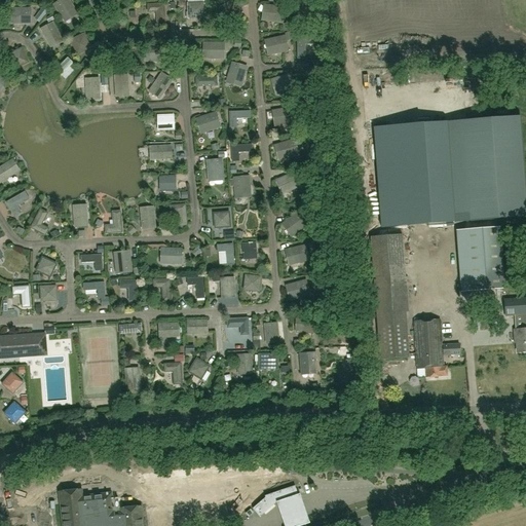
[(68,0),(62,0),(54,5),(63,19),(75,10),(68,0)]
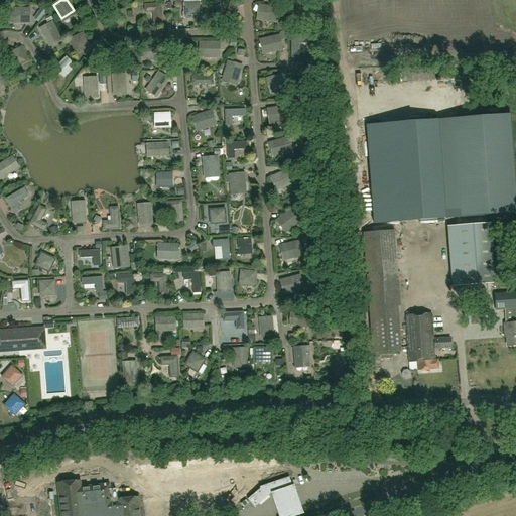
[(225,19),(238,12),(230,0),(229,0),(217,7),(225,19)]
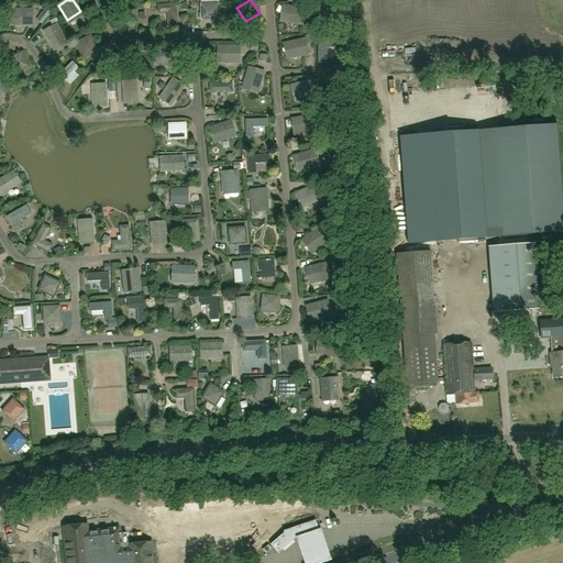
[(337,18),(337,2),(320,2),(320,19),(337,18)]
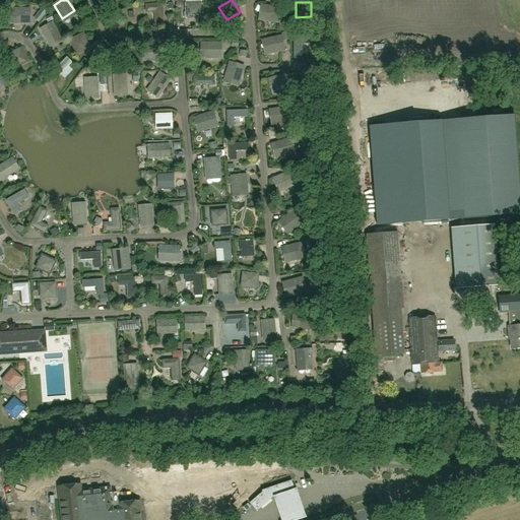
[(200,3),(185,4),(186,18),(201,18),(200,3)]
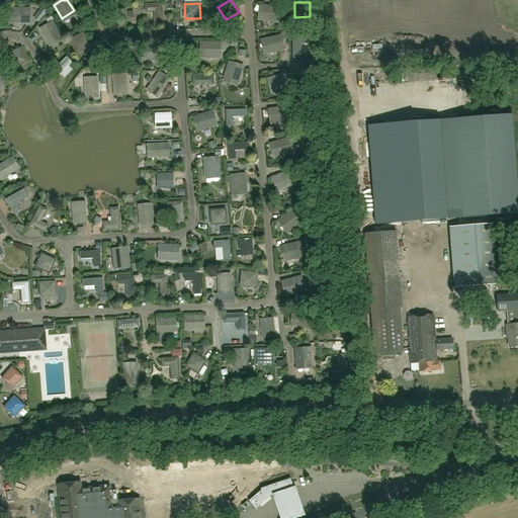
[(163,24),(161,4),(145,5),(146,12),(154,12),(155,25),(163,24)]
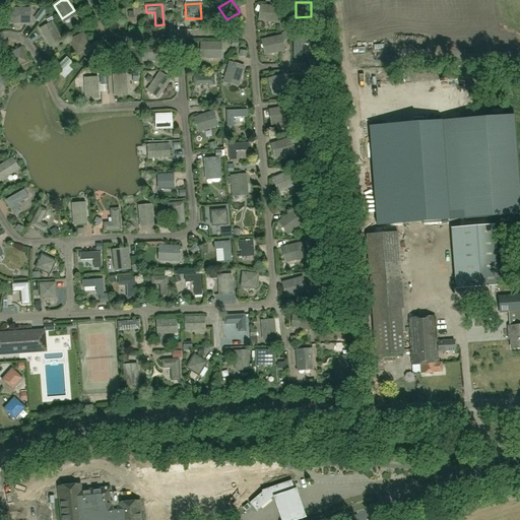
[(280,8),(265,6),(263,20),(278,22),(280,8)]
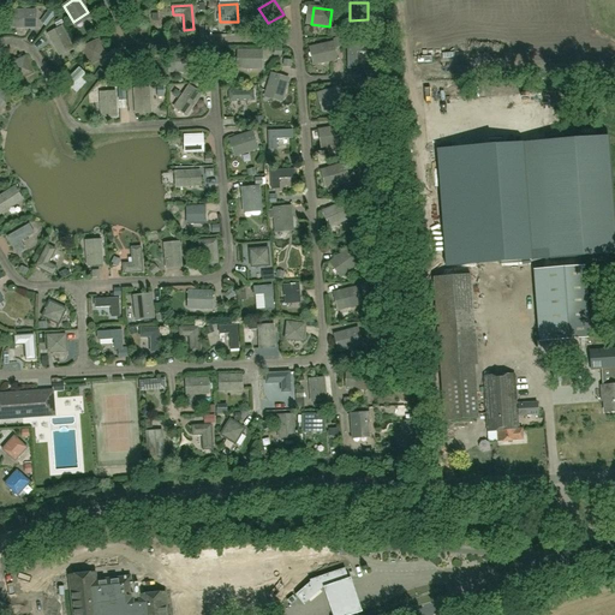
[(16,28),(35,28),(35,11),(16,11),(16,28)]
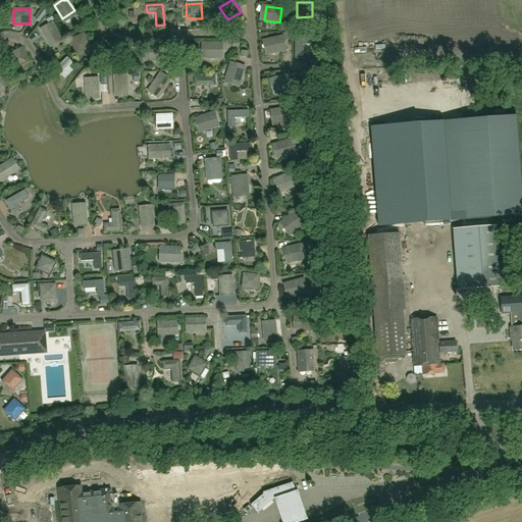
[(41,29),(45,38),(46,37),(49,43),(59,38),(52,23),(41,29)]
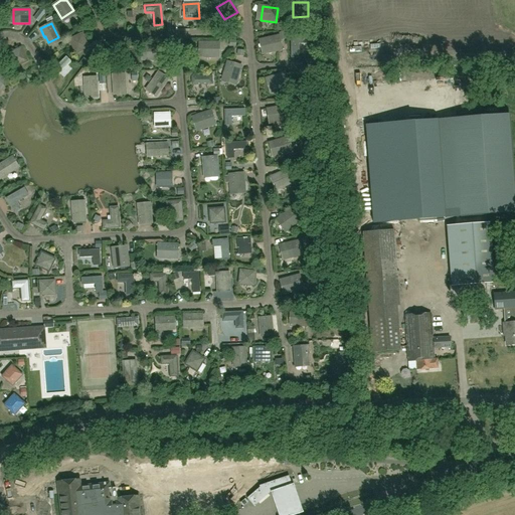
[(89,47),(81,33),(68,40),(75,53),(89,47)]
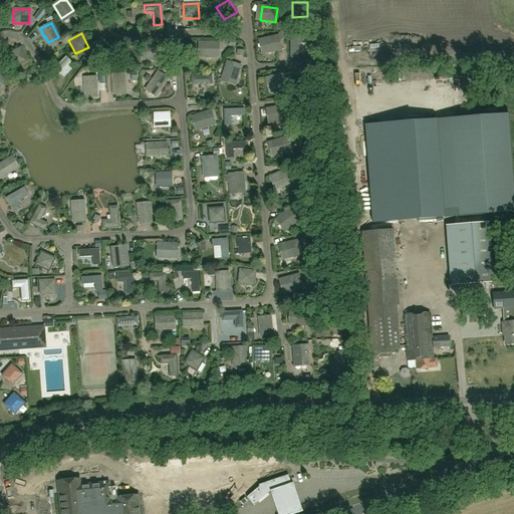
[(281,50),(278,36),(263,39),(266,53),(281,50)]
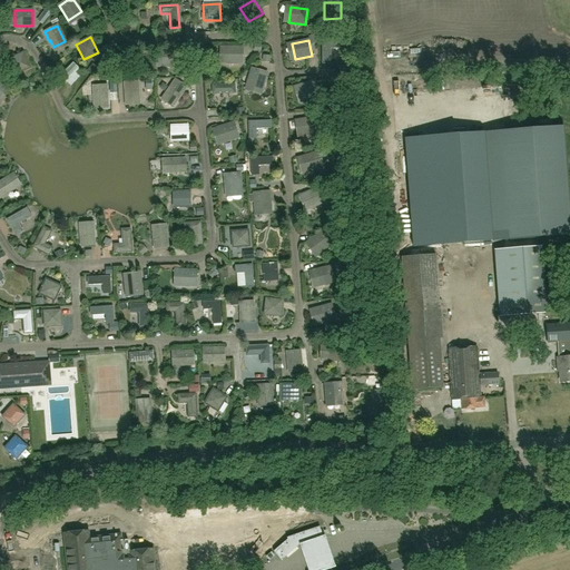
[(331,64),(331,49),(340,48),(340,41),(322,41),(323,64),(331,64)]
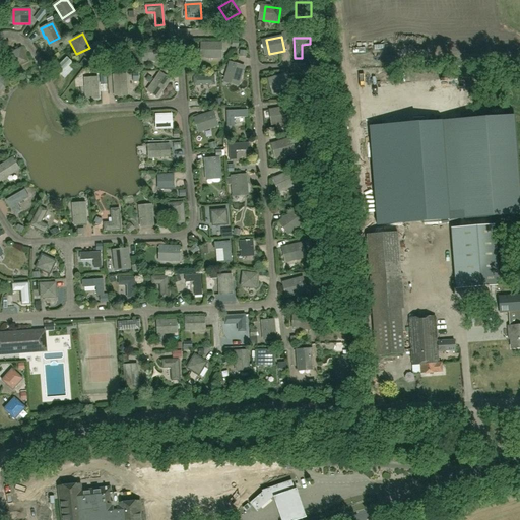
[(220,58),(220,44),(205,43),(205,58),(220,58)]
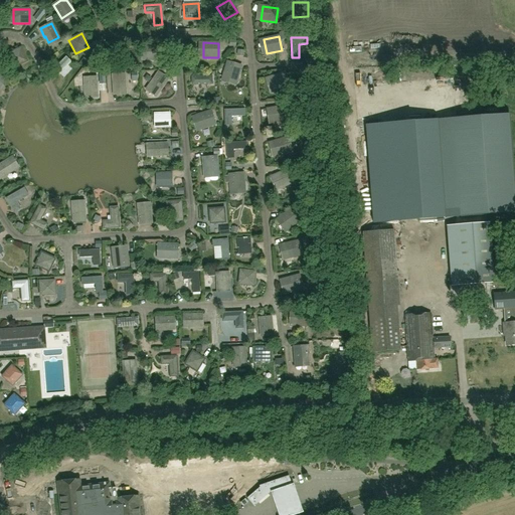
[(162,60),(162,46),(146,45),(146,60),(162,60)]
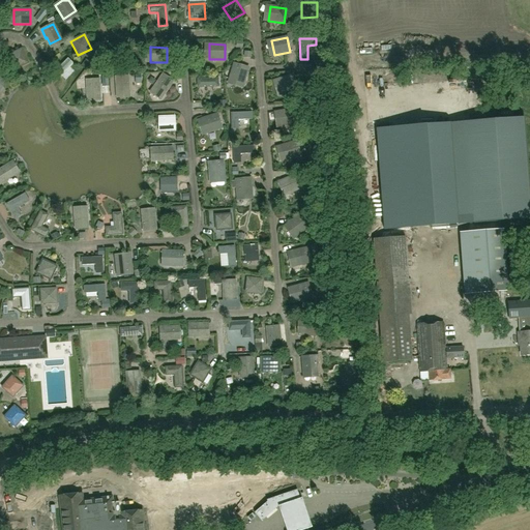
[(15,69),(28,63),(22,49),(8,55),(15,69)]
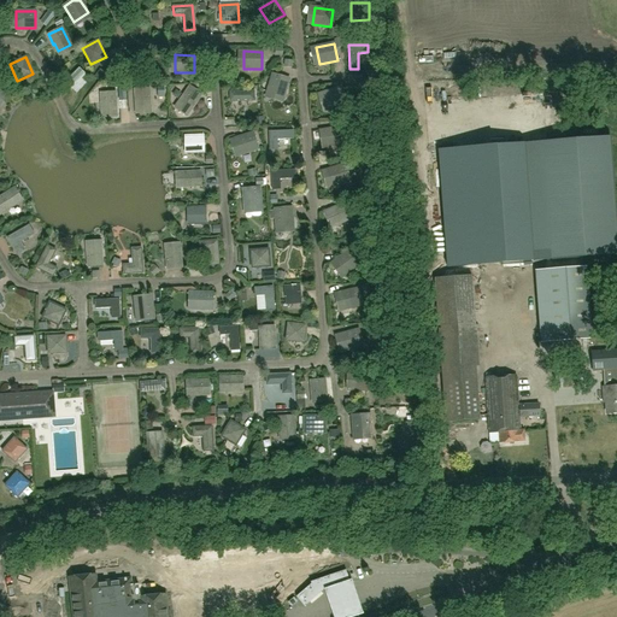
[(289,80),(272,75),(266,93),(283,98),(289,80)]
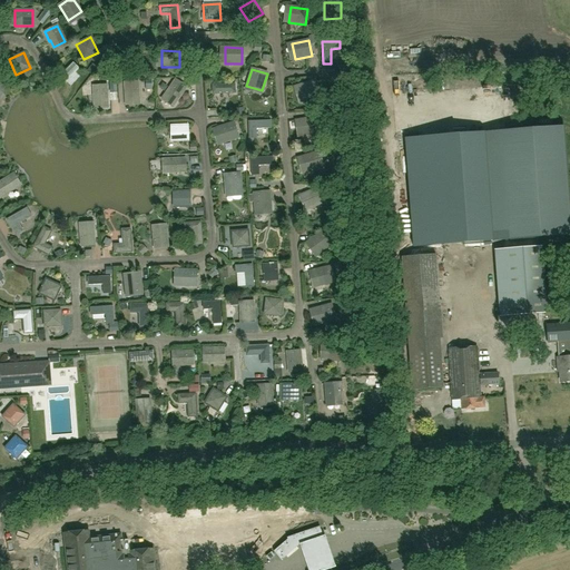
[(213,95),(235,94),(235,78),(212,79),(213,95)]
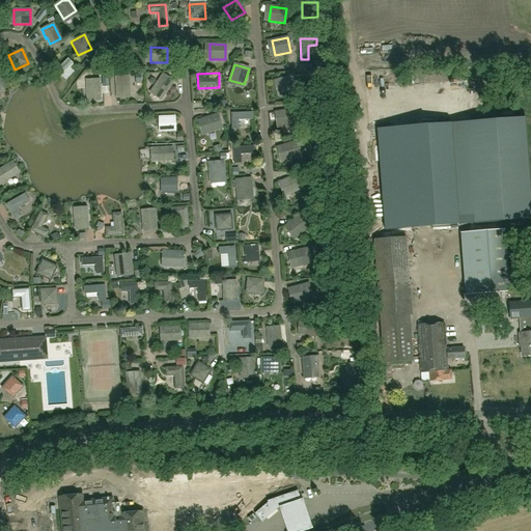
[(152,89),(163,95),(166,90),(167,90),(173,81),(163,74),(152,89)]
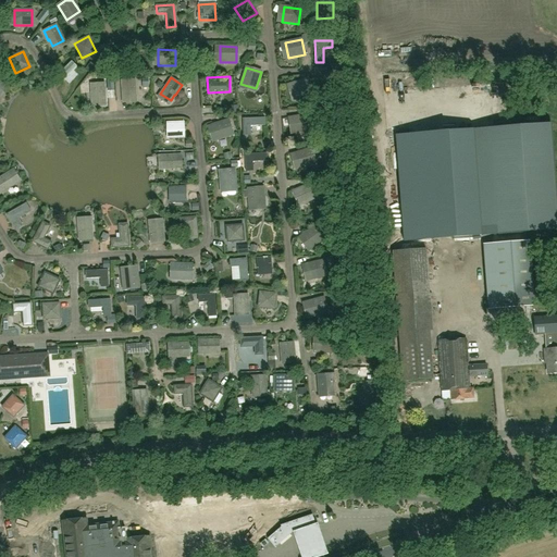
[(123,98),(135,98),(134,90),(135,90),(135,78),(121,79),(123,98)]
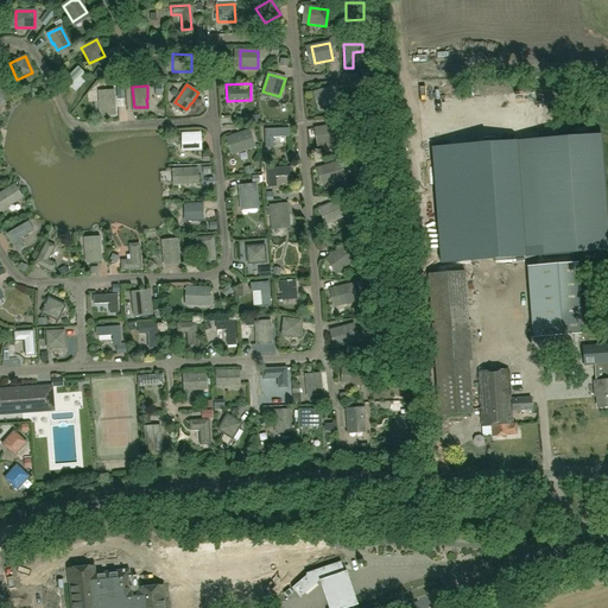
[(341,102),(335,86),(318,92),(323,108),(341,102)]
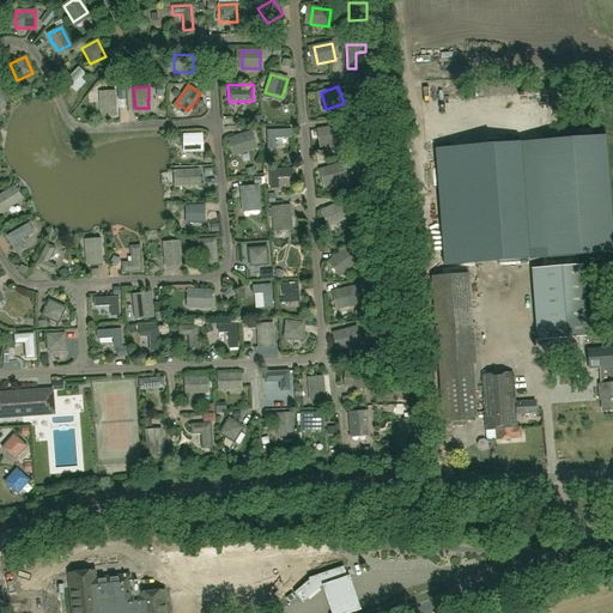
[(99,91),(101,113),(115,111),(114,103),(115,103),(115,90),(99,91)]
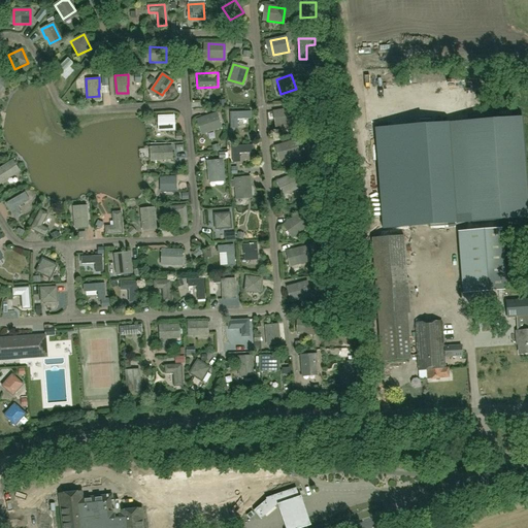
[(296,123),(293,108),(277,111),(281,126),(296,123)]
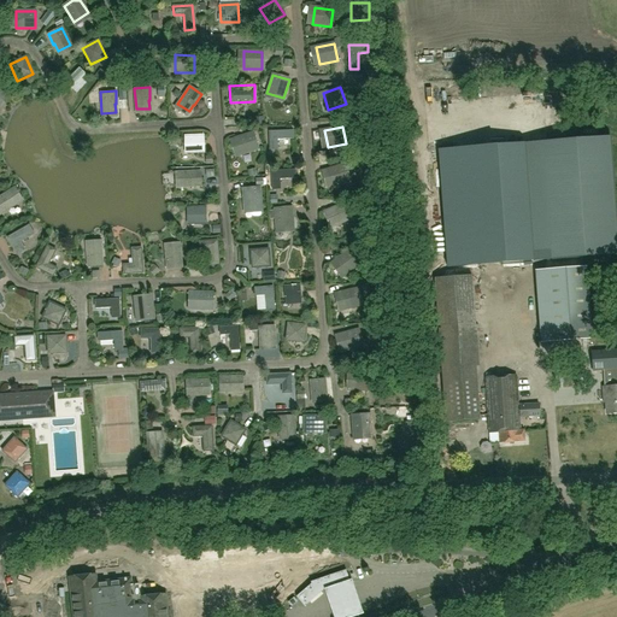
[(293,130),(269,130),(269,150),(277,150),(277,140),(293,140),(293,130)]
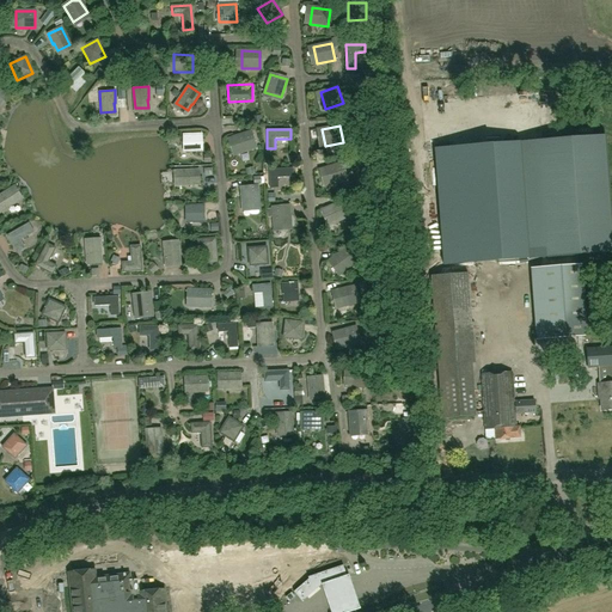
[(256,148),(250,132),(233,138),(238,154),(256,148)]
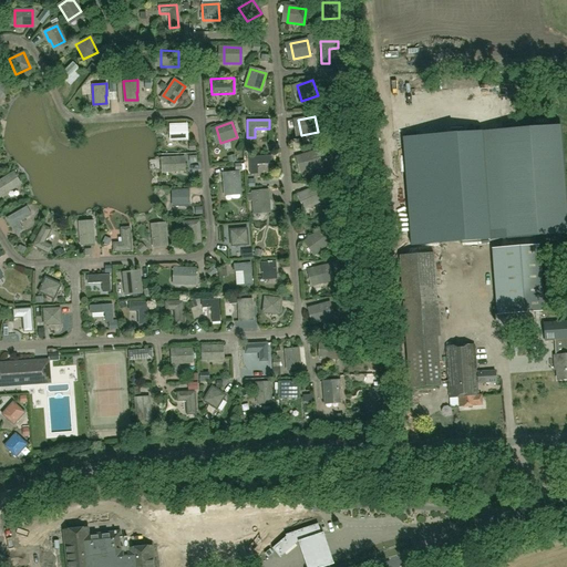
[(171,141),(187,141),(186,124),(171,125),(171,141)]
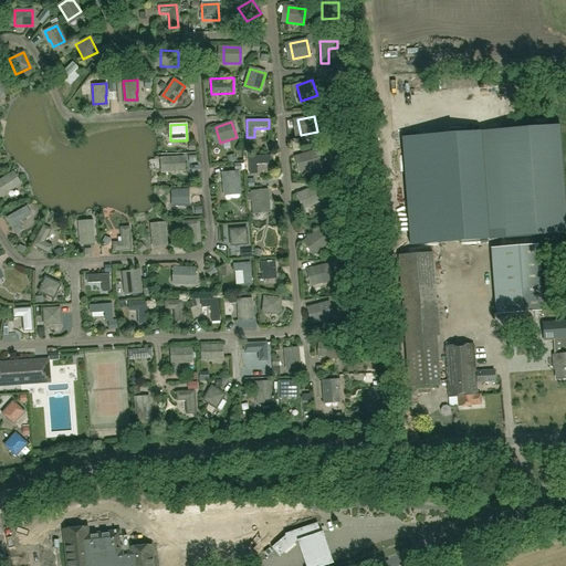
[(565,240),(565,211),(559,133),(480,139),(489,247),(565,240)]
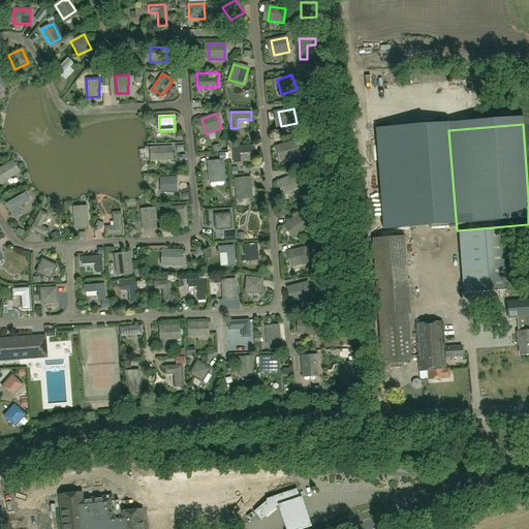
[(300,155),(296,141),(280,146),(284,160),(300,155)]
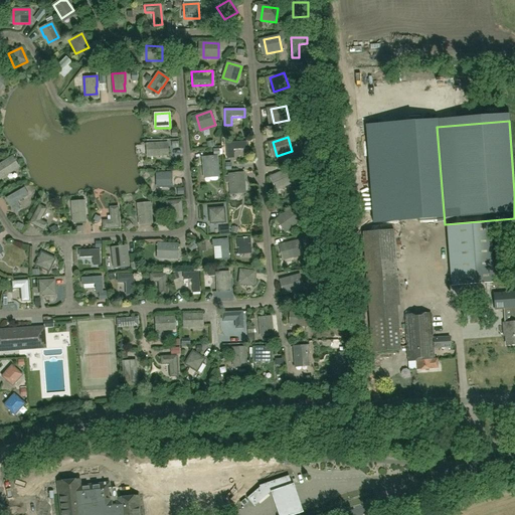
[(226,143),(227,158),(234,158),(233,150),(246,149),(246,142),(226,143)]
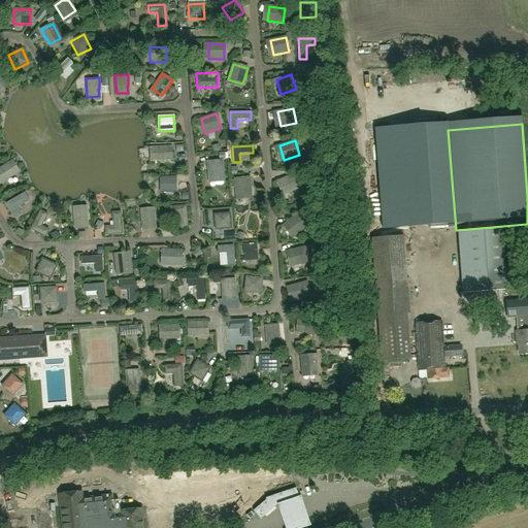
[(172,160),(171,146),(153,147),(154,159),(161,159),(161,160),(172,160)]
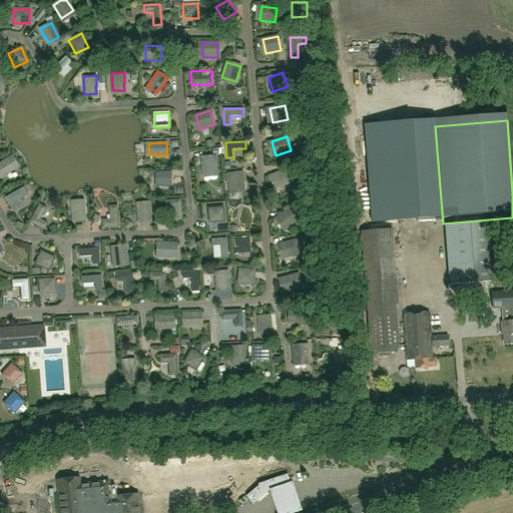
[(201,157),(203,173),(217,172),(216,156),(201,157)]
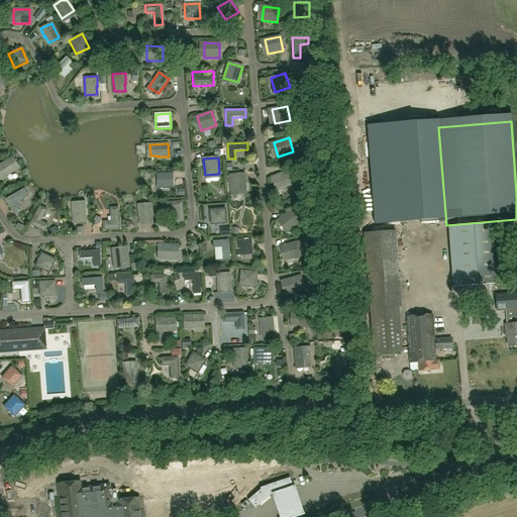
[(0,165),(0,180),(15,171),(9,161),(3,165),(3,164),(0,165)]
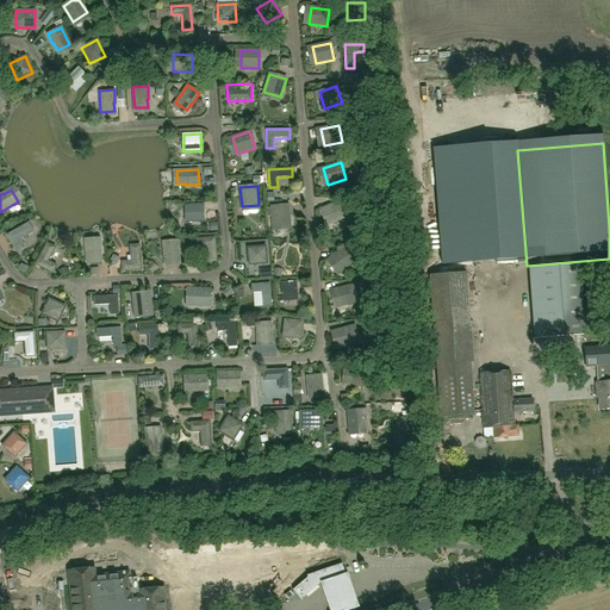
[(348,217),(342,200),(324,207),(331,224),(348,217)]
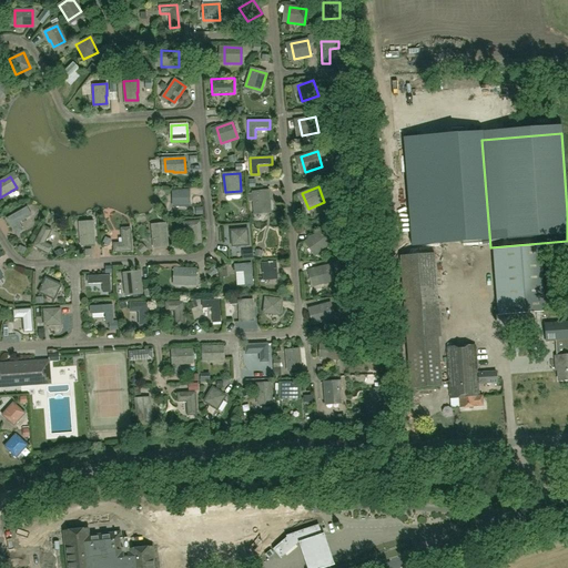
[(173,208),(190,206),(190,191),(172,191),(173,208)]
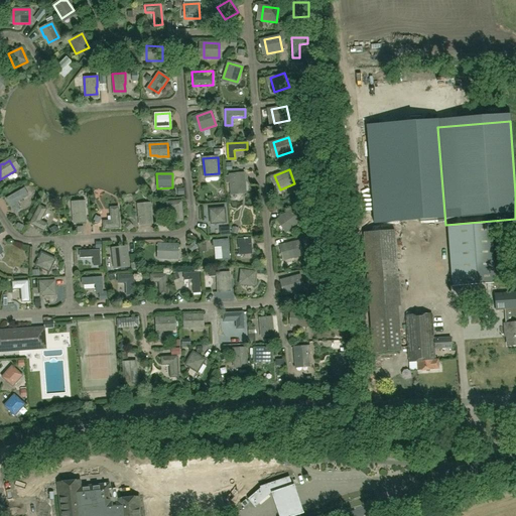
[(230,175),(231,190),(245,189),(244,174),(230,175)]
